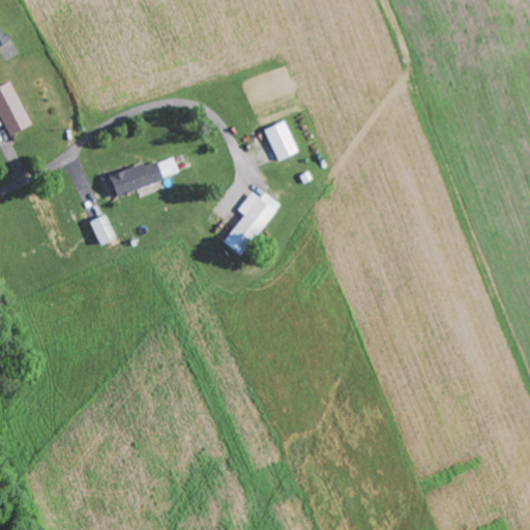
[(0,47),(11,41),(4,26),(0,28),(0,47)]
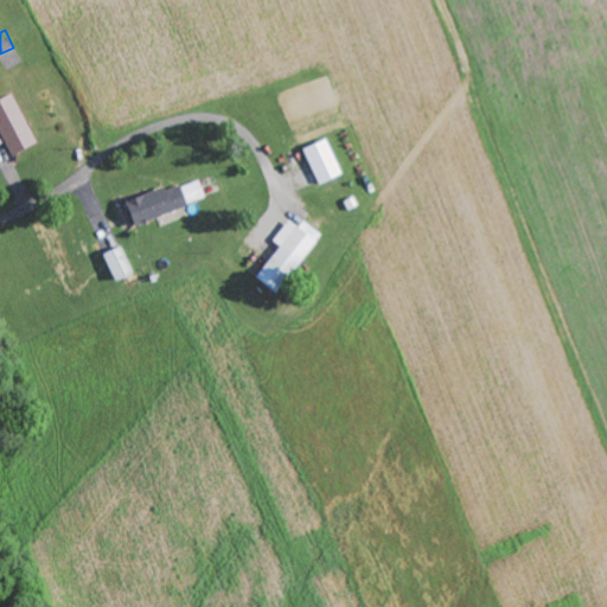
[(0,100),(0,127),(13,155),(39,142),(16,93),(0,100)]
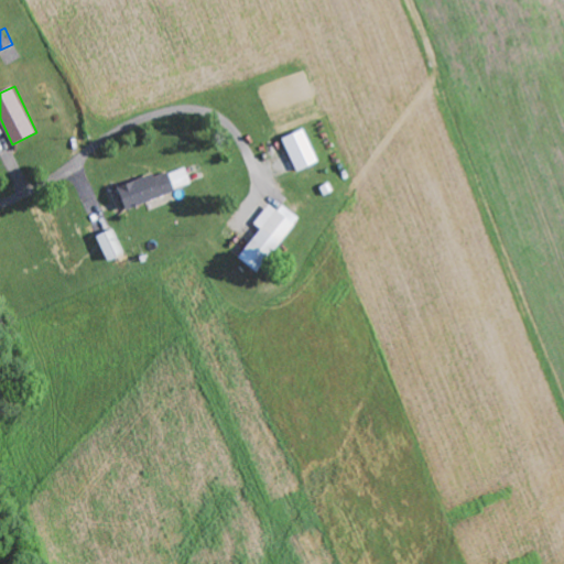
[(320,162),(305,129),(283,138),(299,171),(320,162)]
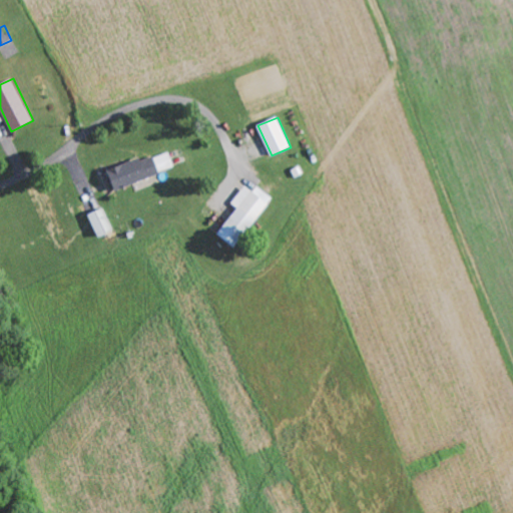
[(109,171),(116,190),(175,168),(168,149),(109,171)]
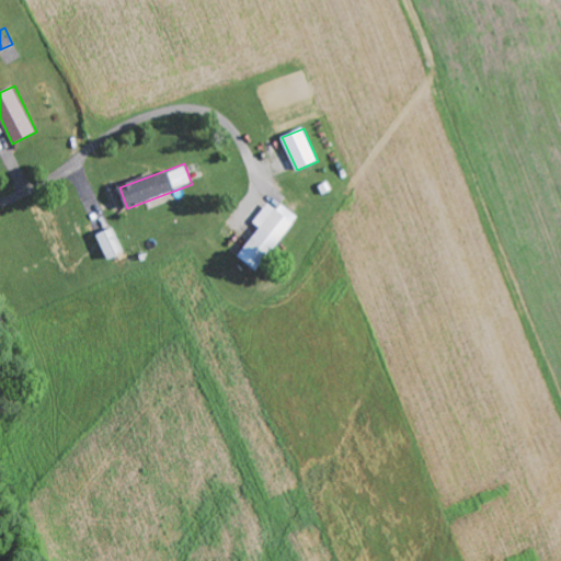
[(238,256),(258,272),(300,217),(283,204),(277,209),(270,204),(254,222),(261,228),(238,256)]
